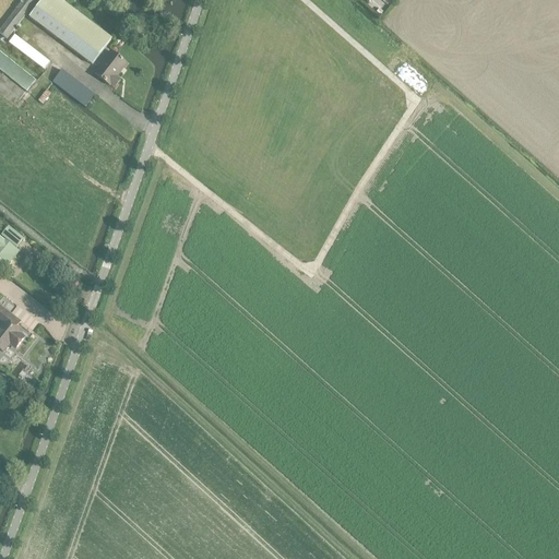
[(0,34),(7,39),(33,7),(35,9),(40,0),(23,0),(0,30),(0,34)]
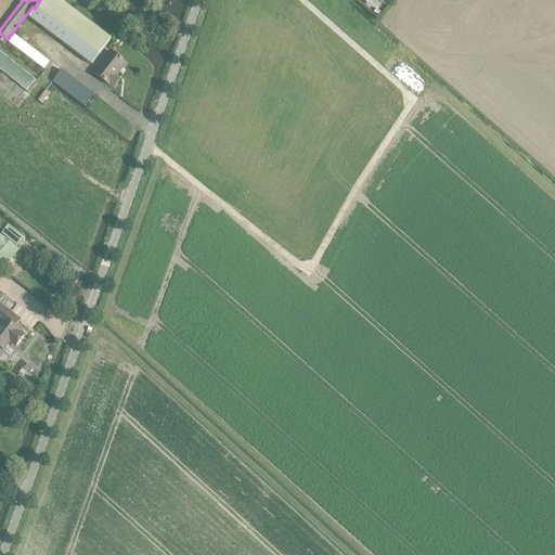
[(92,65),(112,40),(69,7),(60,0),(42,0),(29,17),(92,65)]
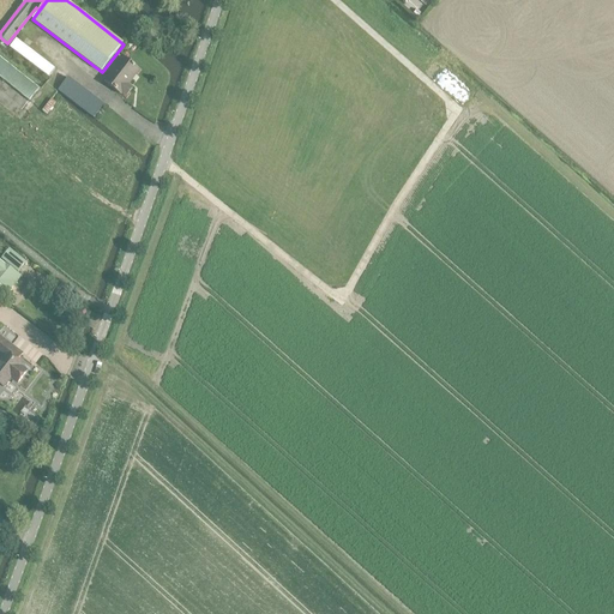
[(48,78),(55,68),(16,38),(10,48),(48,78)]
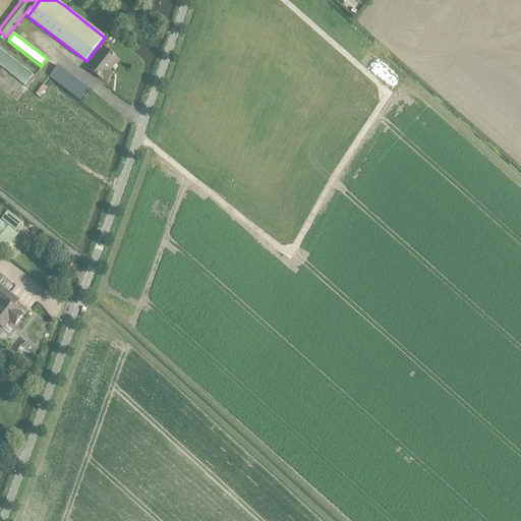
[(0,64),(25,87),(34,76),(0,49),(0,64)]
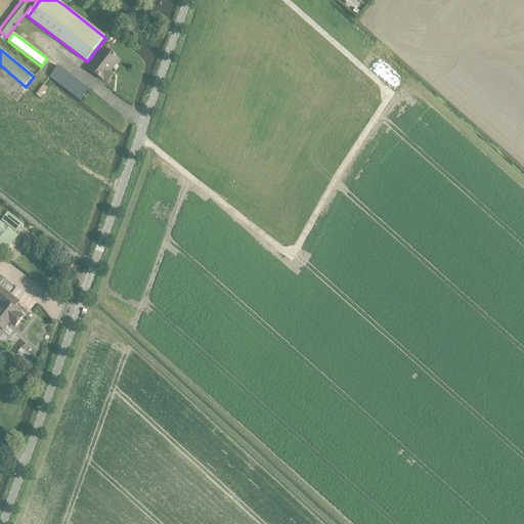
[(110,74),(119,61),(104,50),(88,71),(103,82),(104,81),(107,83),(113,76),(110,74)]
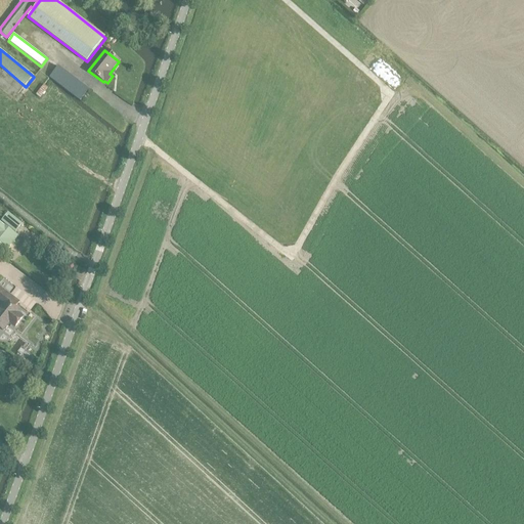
[(80,100),(88,90),(58,67),(50,77),(51,78),(80,100)]
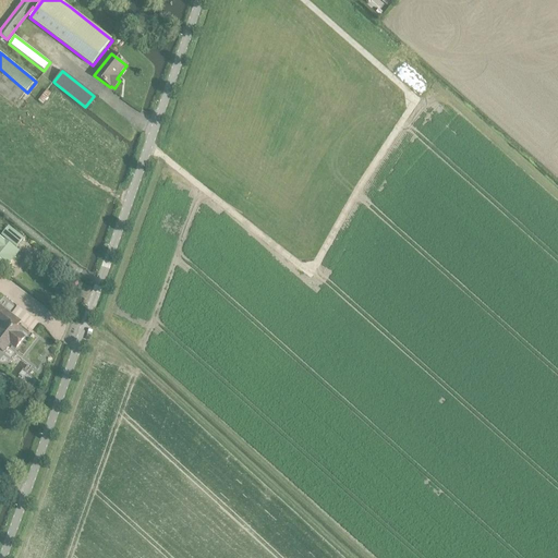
[(43,105),(51,94),(46,91),(37,101),(43,105)]
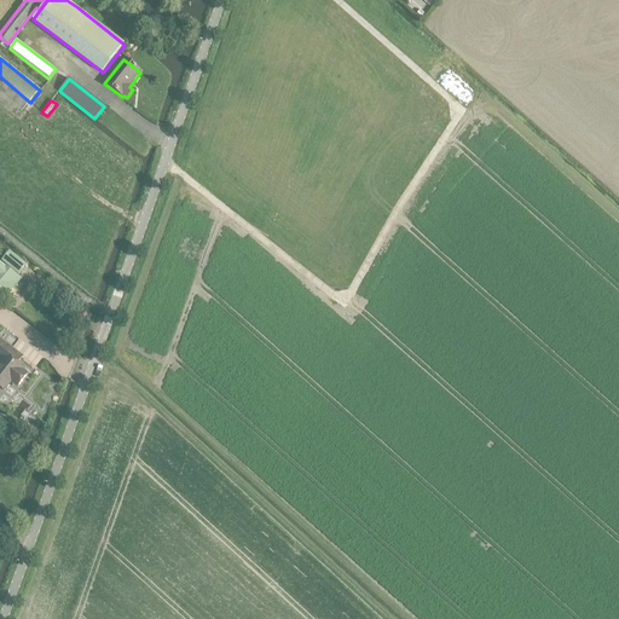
[(18,275),(27,265),(10,250),(1,261),(18,275)]
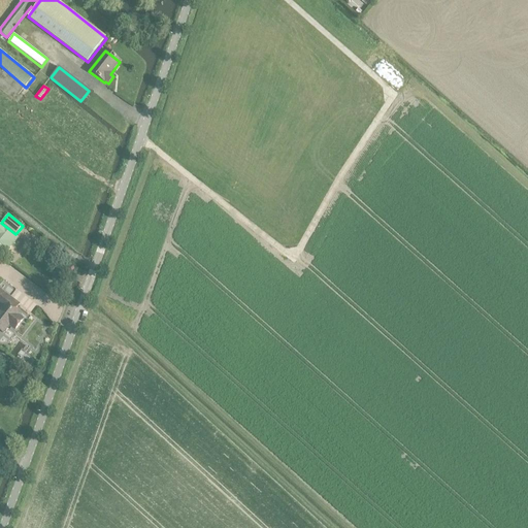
[(8,251),(19,238),(5,227),(4,228),(0,224),(0,249),(2,246),(8,251)]
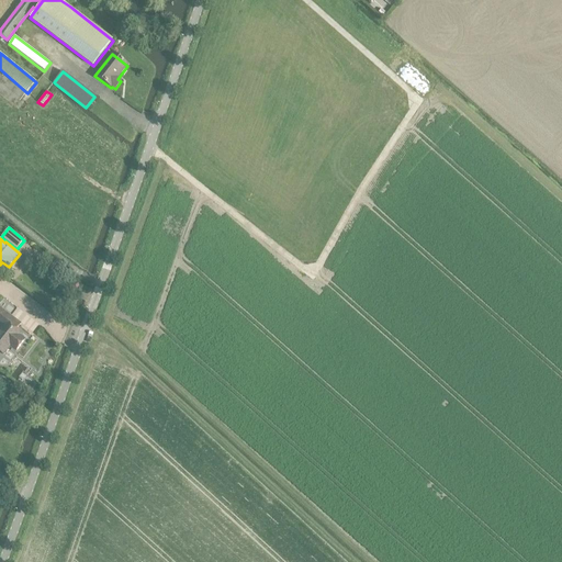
[(8,324),(12,318),(0,308),(0,323),(6,328),(0,334),(0,352),(4,356),(10,348),(17,352),(24,343),(19,337),(21,334),(8,324)]
